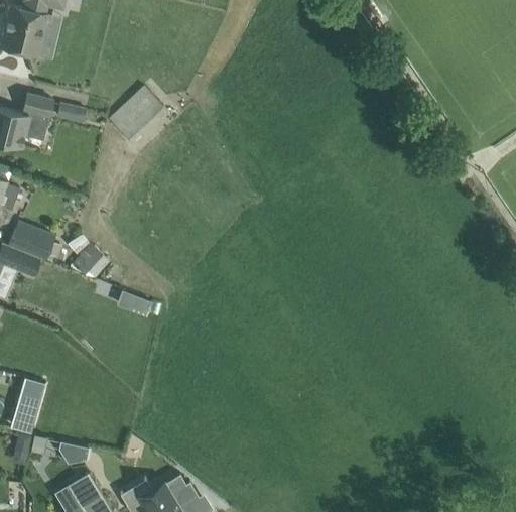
[(10,6),(0,48),(36,56),(52,61),(57,35),(42,31),(46,15),(44,14),(46,6),(62,10),(65,0),(23,0),(23,1),(25,1),(23,9),(10,6)]
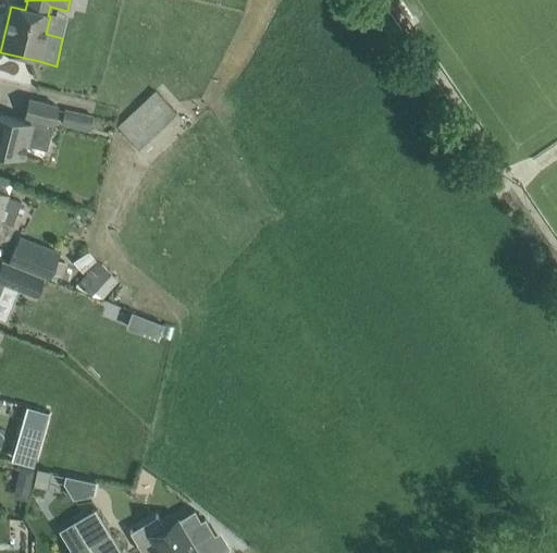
[(116,128),(137,150),(176,114),(156,91),(116,128)]
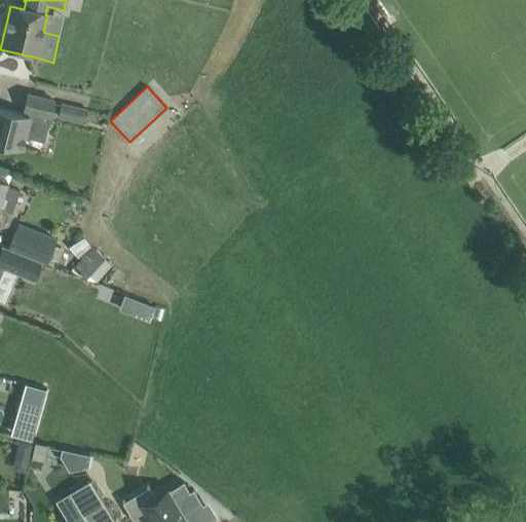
[(53,103),(47,102),(28,97),(24,112),(29,114),(28,118),(0,111),(0,144),(25,150),(27,140),(44,144),(53,103)]
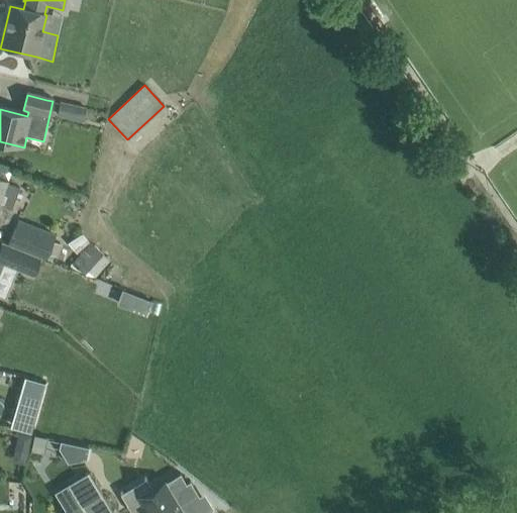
[(61,102),(57,116),(82,123),(86,109),(61,102)]
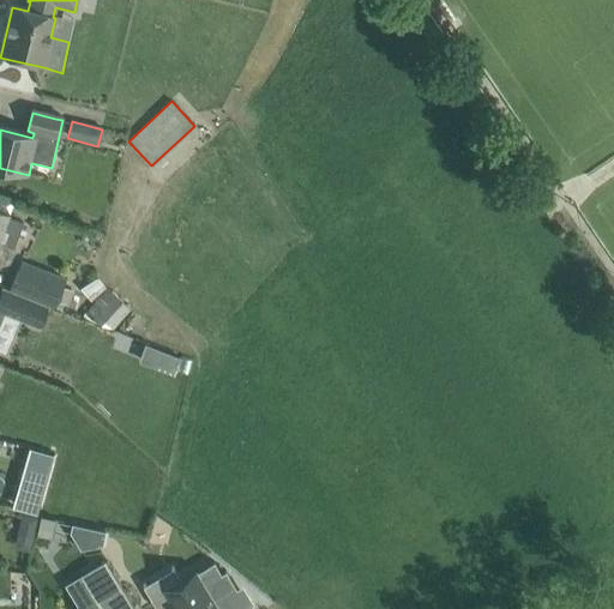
[(0,270),(7,272),(16,251),(12,249),(0,245),(0,236),(7,219),(8,217),(0,213),(0,270)]
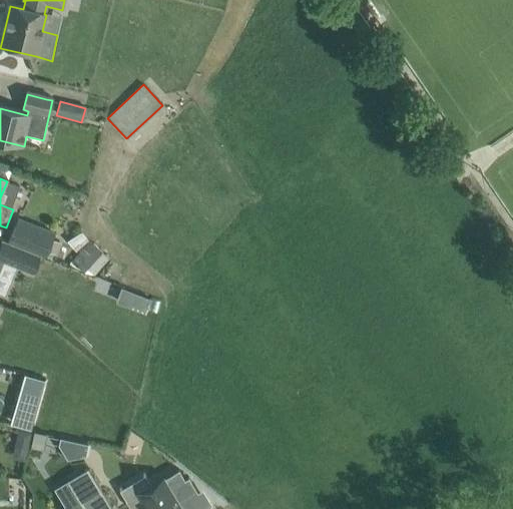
[(8,242),(8,243),(42,259),(45,260),(48,253),(53,240),(55,234),(18,219),(8,242)]
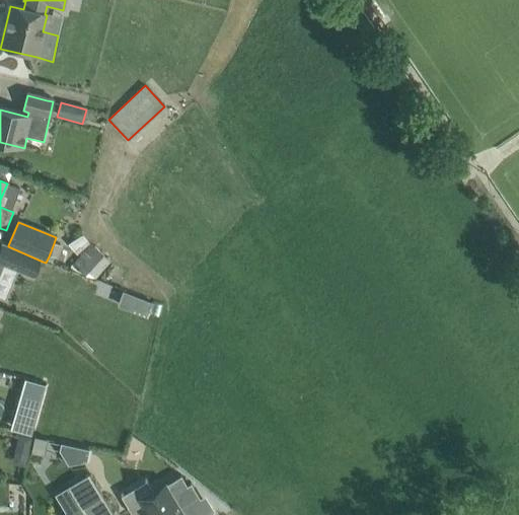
[(0,277),(4,268),(33,281),(43,262),(8,246),(8,245),(3,243),(0,249),(0,277)]
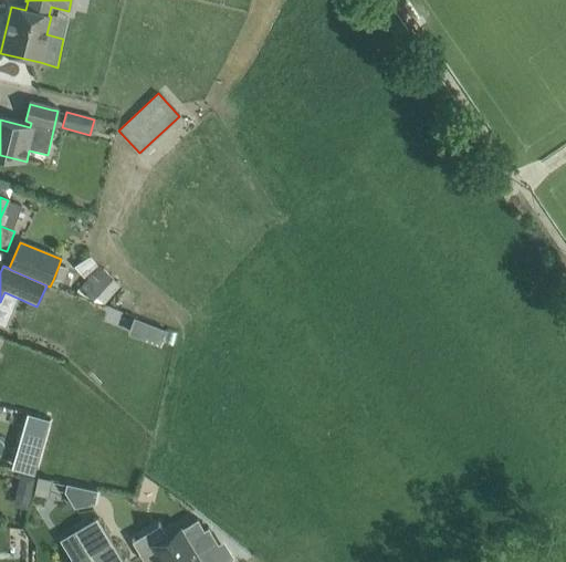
[(103,271),(80,298),(104,306),(121,287),(103,271)]
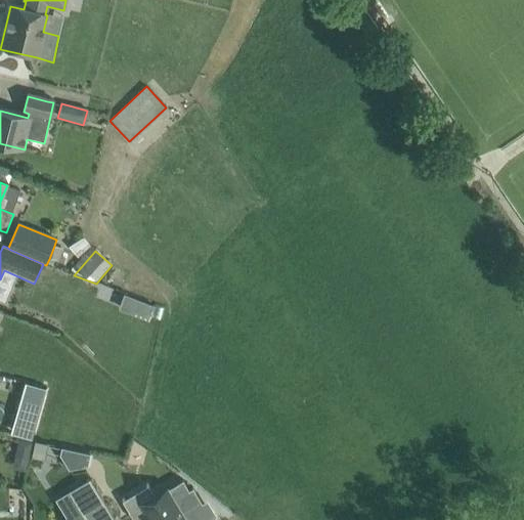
[(138,302),(132,316),(148,322),(154,308),(138,302)]
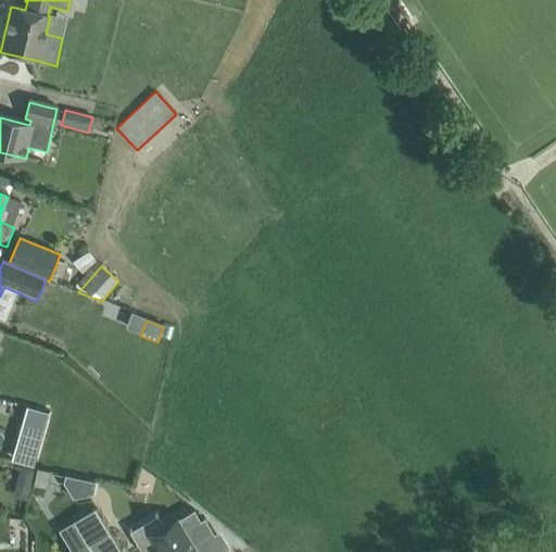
[(27,409),(22,427),(43,434),(48,414),(27,409)]
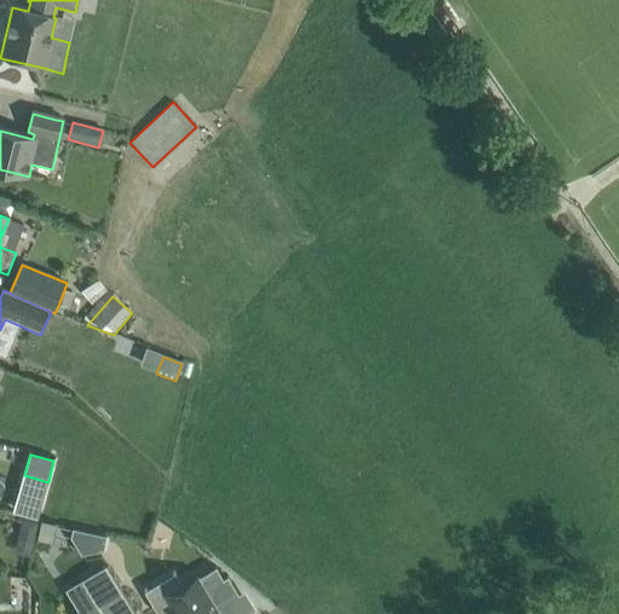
[(22,521),(21,531),(24,536),(35,538),(38,525),(22,521)]
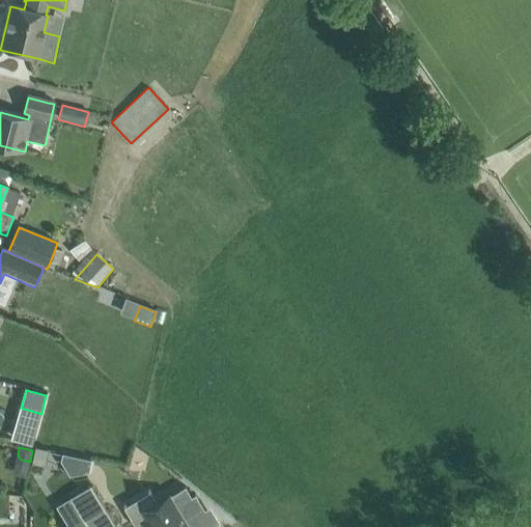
[(35,449),(31,465),(45,468),(49,451),(35,449)]
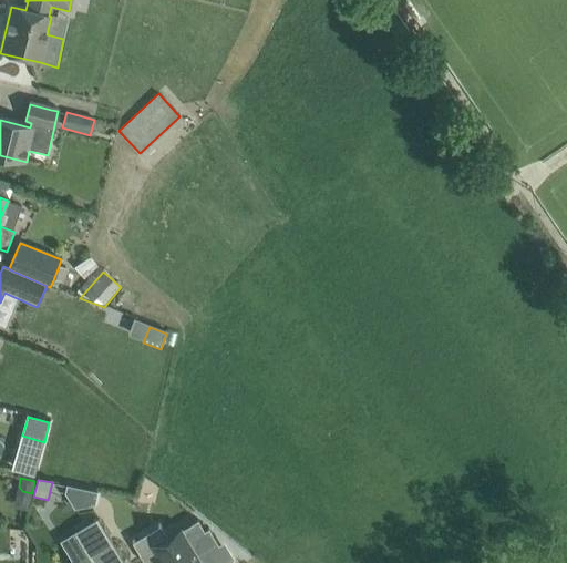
[(66,487),(64,495),(74,511),(94,507),(98,493),(66,487)]
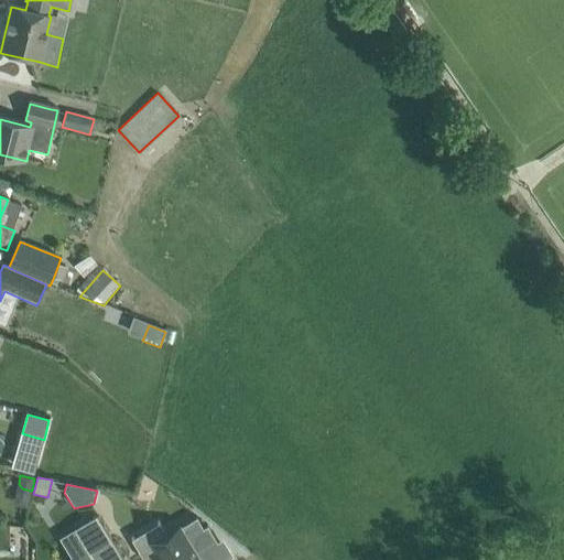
[(122,559),(97,516),(73,530),(74,531),(91,559),(122,559)]
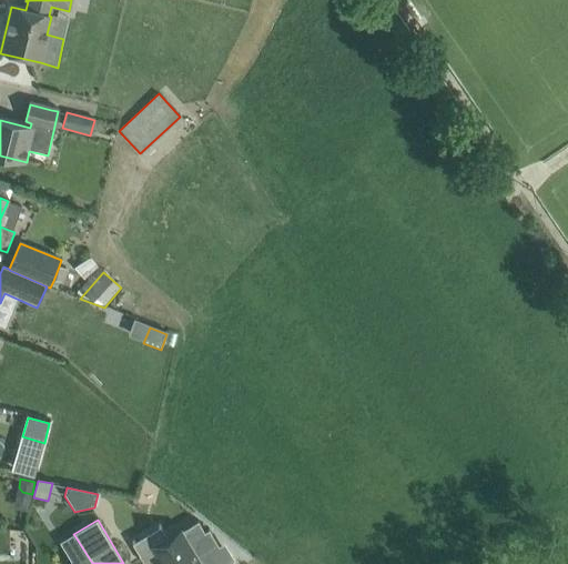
[(168,540),(152,549),(159,559),(161,563),(202,563),(200,559),(219,546),(209,530),(204,532),(198,521),(168,540)]
